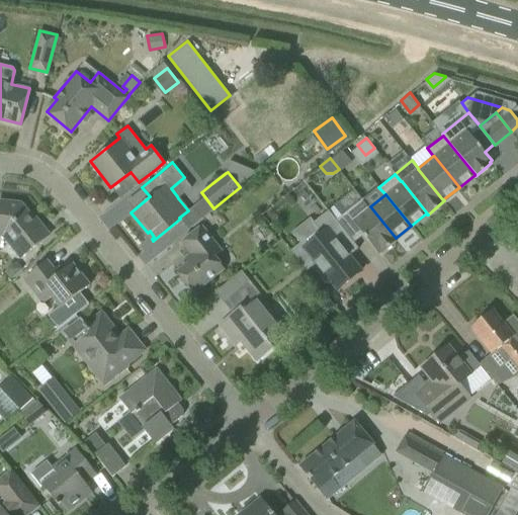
[(396,238),(370,206),(362,197),(341,215),(336,219),(353,241),(362,233),(377,252),(380,250),(381,251),(397,239),(396,238)]
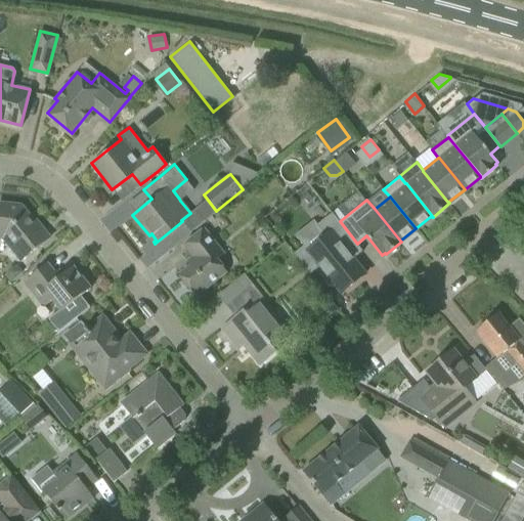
[(0,232),(3,233),(22,257),(49,235),(36,219),(34,220),(20,204),(0,201),(0,232)]
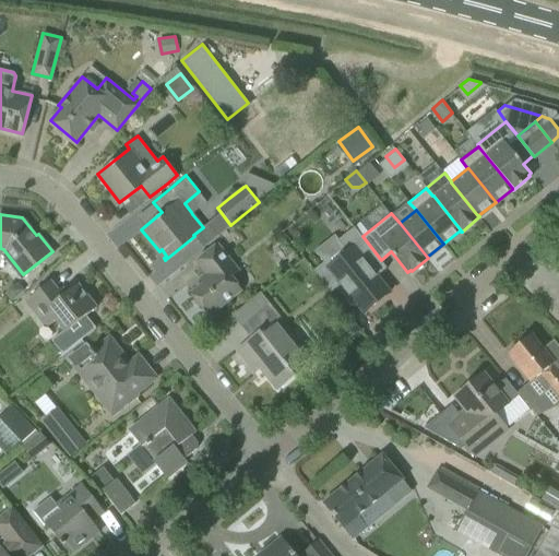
[(360,222),(354,226),(363,236),(368,232),(360,222)]
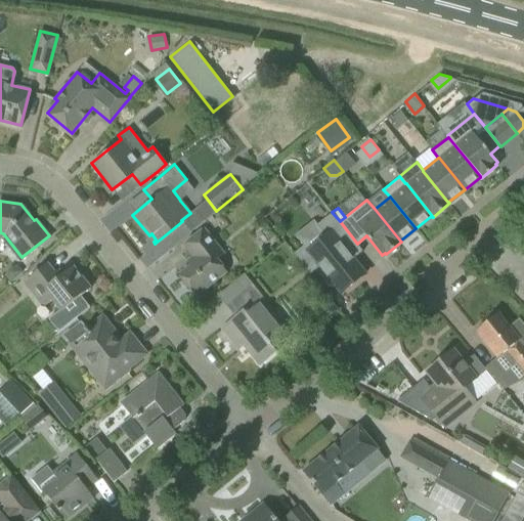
[(324,233),(306,249),(340,291),(364,271),(352,257),(361,249),(357,244),(340,221),(332,212),(331,211),(315,222),(324,233)]
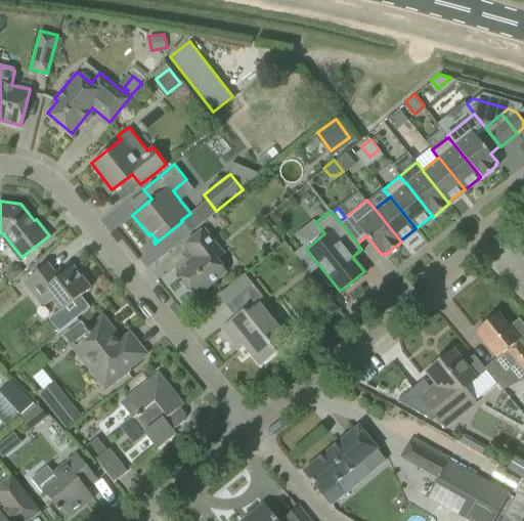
[(192,255),(186,260),(189,264),(178,273),(195,295),(224,272),(215,260),(223,254),(203,227),(199,230),(182,244),(192,255)]
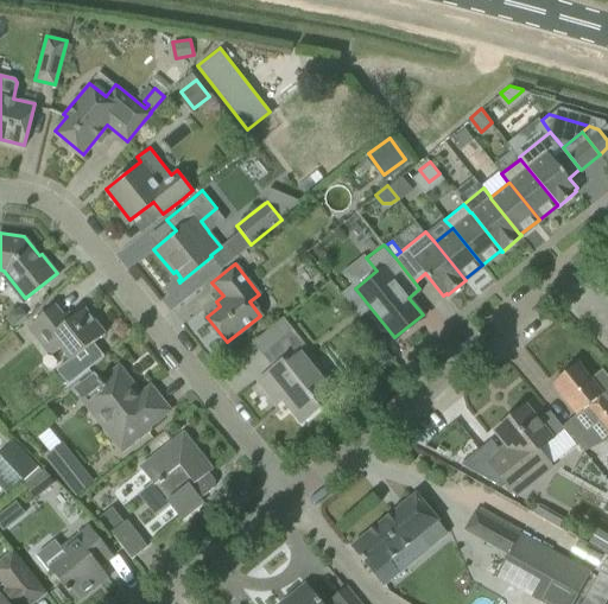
[(105,332),(84,306),(71,317),(67,311),(62,315),(54,304),(30,323),(51,351),(61,342),(73,357),(75,356),(78,360),(88,353),(84,348),(105,332)]
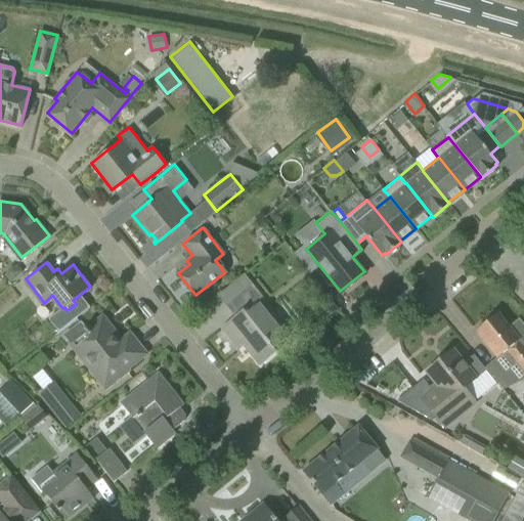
[(236,314),(221,327),(231,339),(235,335),(259,364),(276,351),(273,347),(286,337),(260,305),(266,300),(252,281),(226,302),(236,314)]
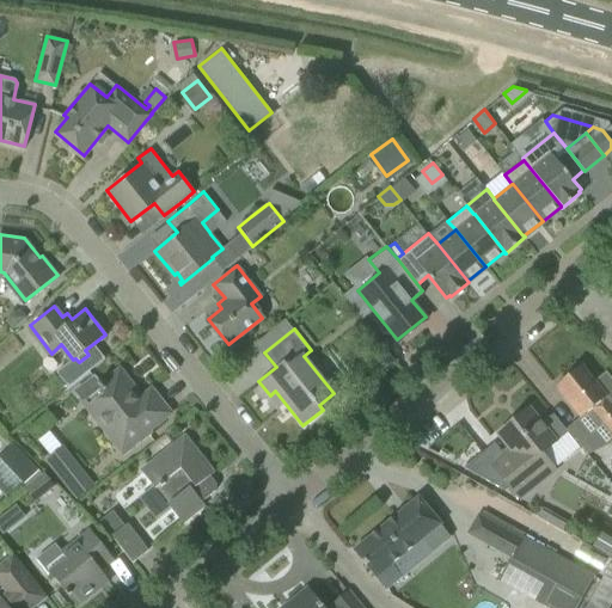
[(611,378),(606,370),(600,375),(593,380),(581,364),(556,385),(580,416),(586,411),(597,425),(601,422),(611,435),(611,378)]
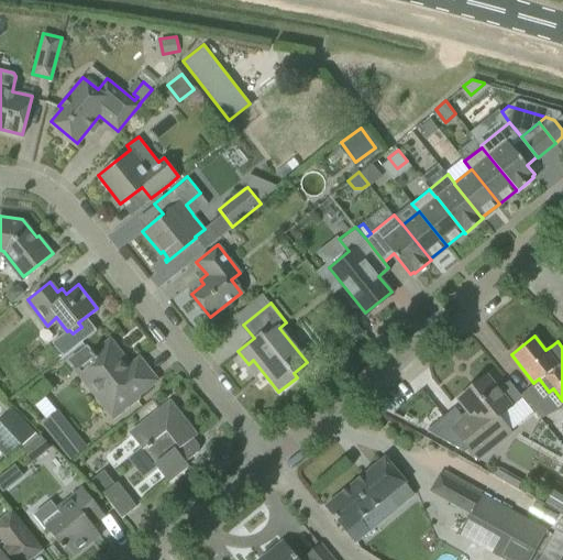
[(129,366),(120,355),(120,352),(114,344),(111,344),(109,341),(95,353),(90,348),(88,349),(86,346),(72,357),(117,414),(138,397),(134,394),(153,380),(138,360),(129,366)]
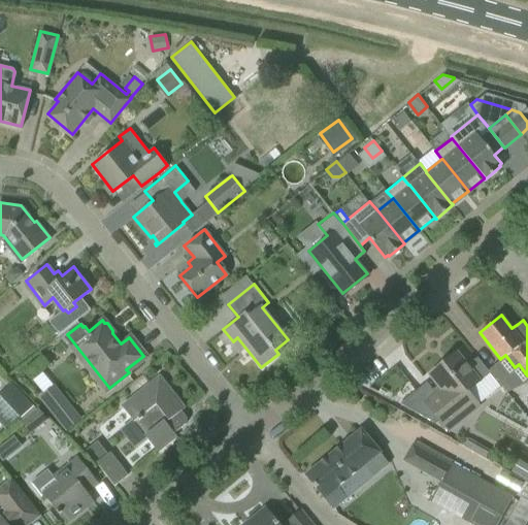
[(426,381),(399,402),(434,422),(438,418),(440,420),(449,430),(479,405),(466,390),(480,380),(490,370),(477,356),(467,364),(456,351),(429,373),(437,384),(432,388),(426,381)]
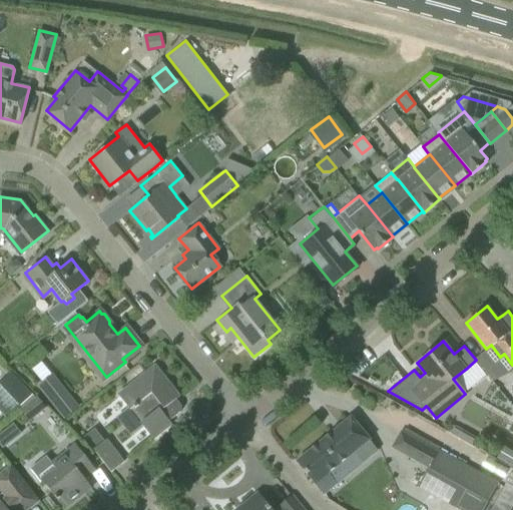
[(174,398),(179,395),(154,364),(118,392),(130,406),(137,400),(147,413),(138,420),(152,437),(171,423),(168,419),(179,411),(180,410),(181,408),(181,407),(181,406),(181,405),(180,404),(180,403),(179,404),(174,398)]
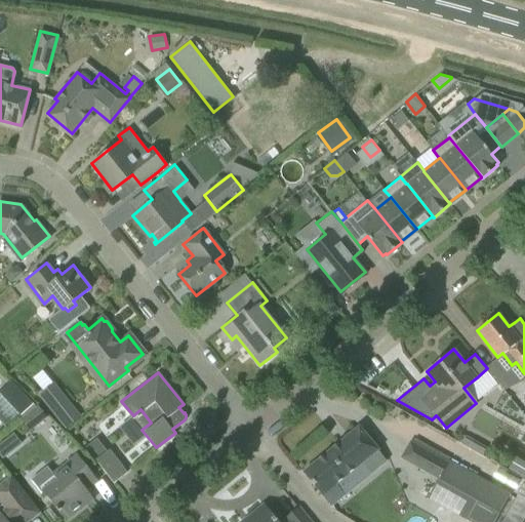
[(22,391),(0,410),(0,420),(6,427),(32,402),(22,391)]
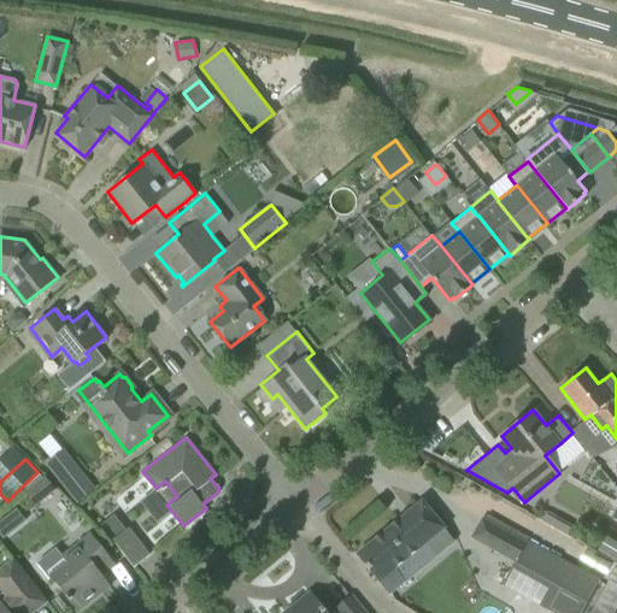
[(95,487),(75,461),(57,476),(77,502),(95,487)]
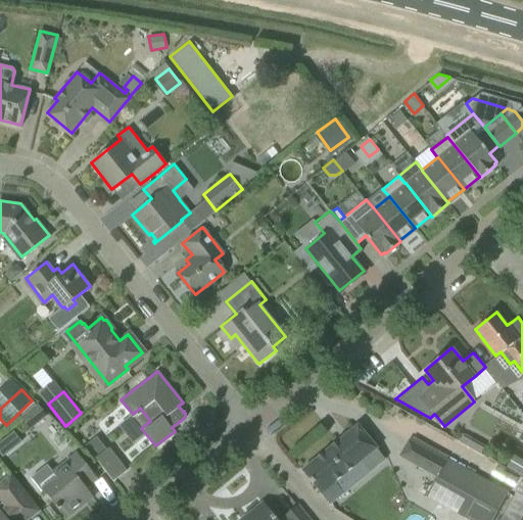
[(39,404),(20,417),(30,429),(47,415),(39,404)]
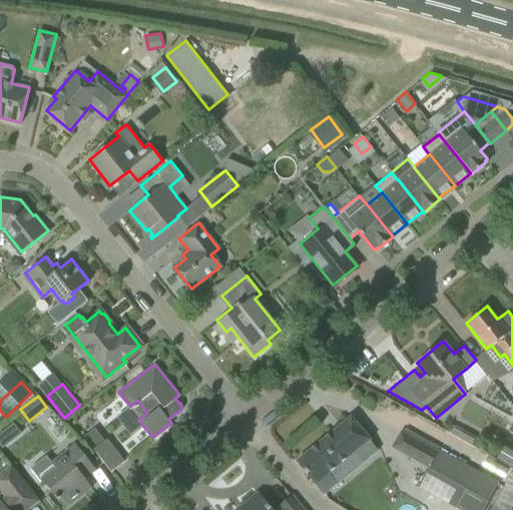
[(327,473),(367,441),(367,440),(369,438),(351,415),(296,460),(323,493),(336,484),(327,473)]
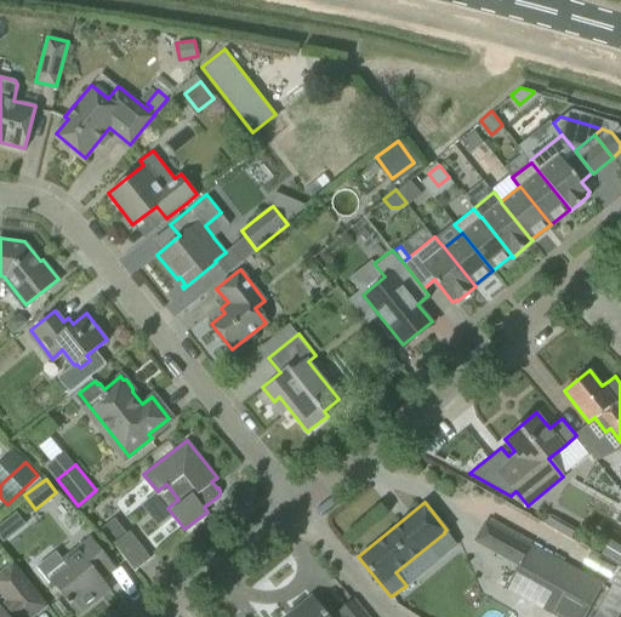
[(575,526),(551,513),(545,523),(554,527),(570,536),(575,526)]
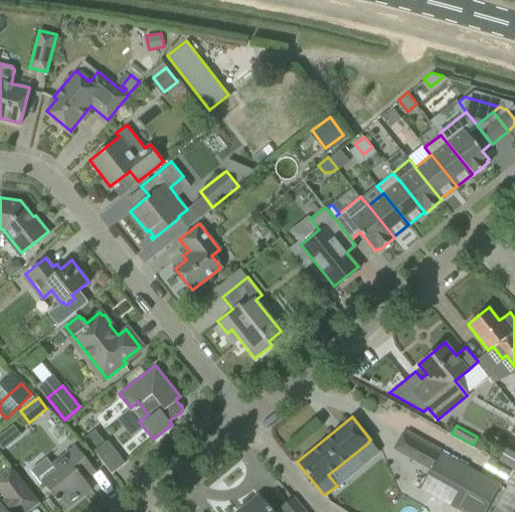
[(93,449),(111,473),(124,462),(112,447),(106,439),(93,449)]
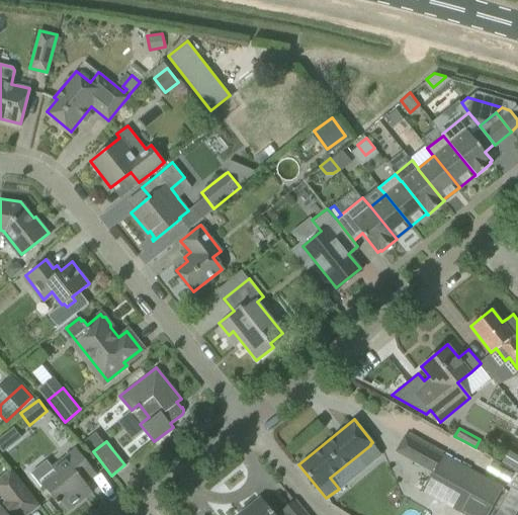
[(422,443),(413,460),(432,471),(428,479),(421,491),(430,496),(464,514),(488,514),(505,486),(472,467),(444,451),(442,455),(422,443)]
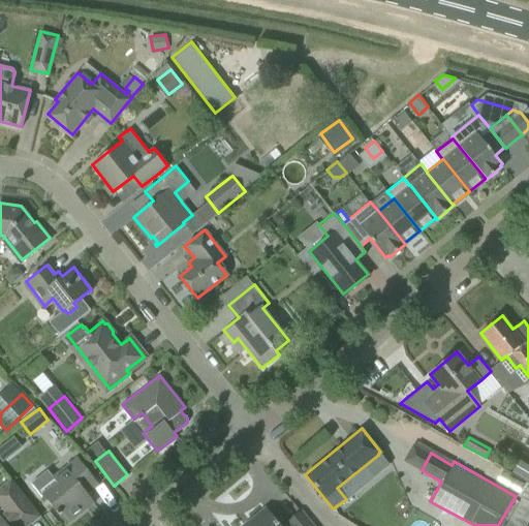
[(59,480),(57,482),(48,469),(32,481),(66,523),(93,501),(86,492),(97,483),(76,456),(54,474),(59,480)]
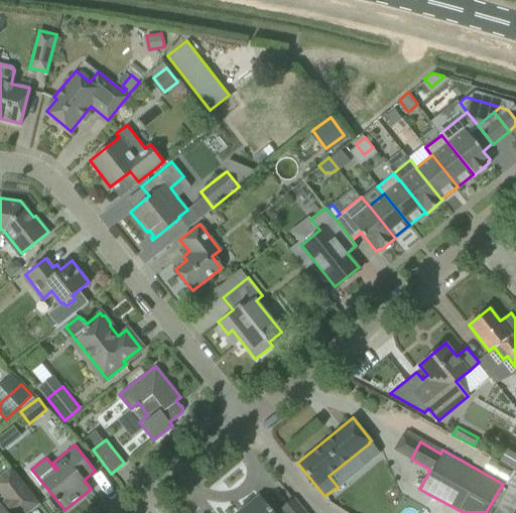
[(515,453),(507,447),(500,460),(511,467),(515,458),(515,453)]
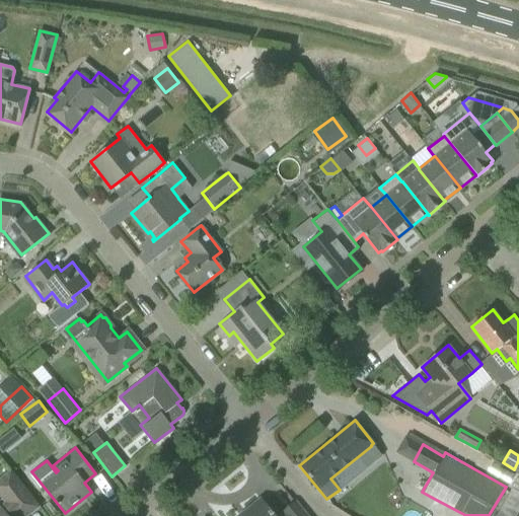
[(0,515),(17,515),(23,515),(38,505),(25,490),(20,484),(10,470),(0,477),(0,494),(6,502),(0,506),(0,515)]
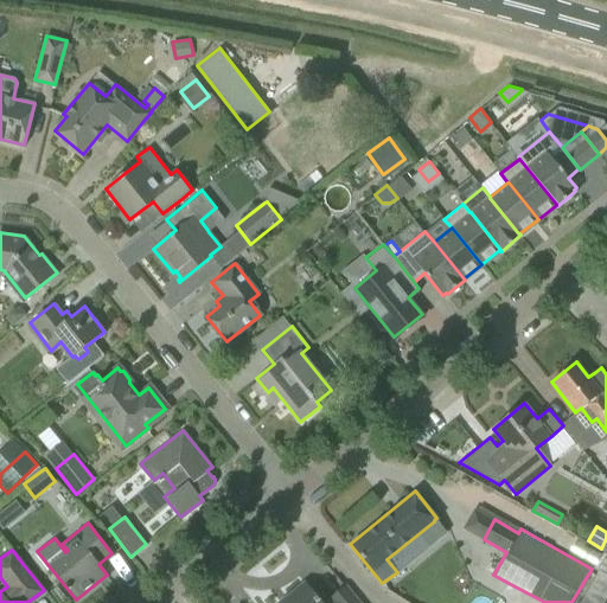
[(280,602),(359,602),(345,585),(330,598),(332,602),(330,602),(321,602),(305,582),(280,602)]
